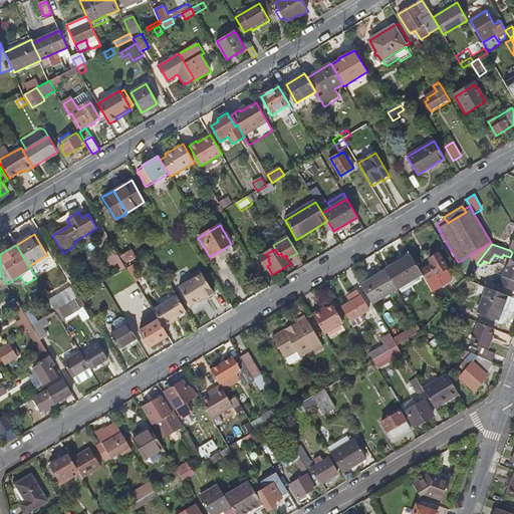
[(138,258),(133,250),(122,256),(126,264),(138,258)]
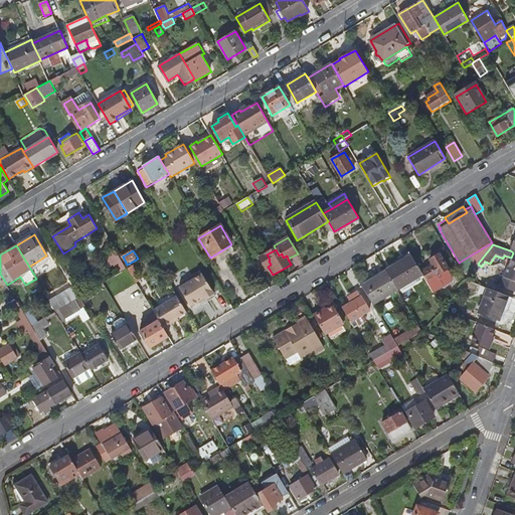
[(514,252),(513,252),(511,258),(500,287),(514,292),(514,291),(514,252)]
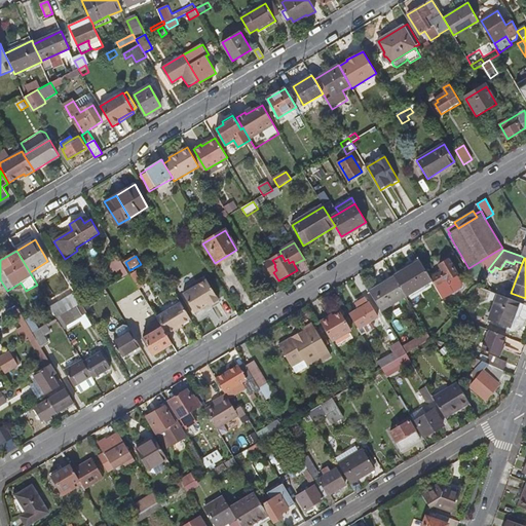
[(275,265),(272,260),(265,264),(273,277),(275,275),(273,272),(276,270),(274,266),(275,265)]
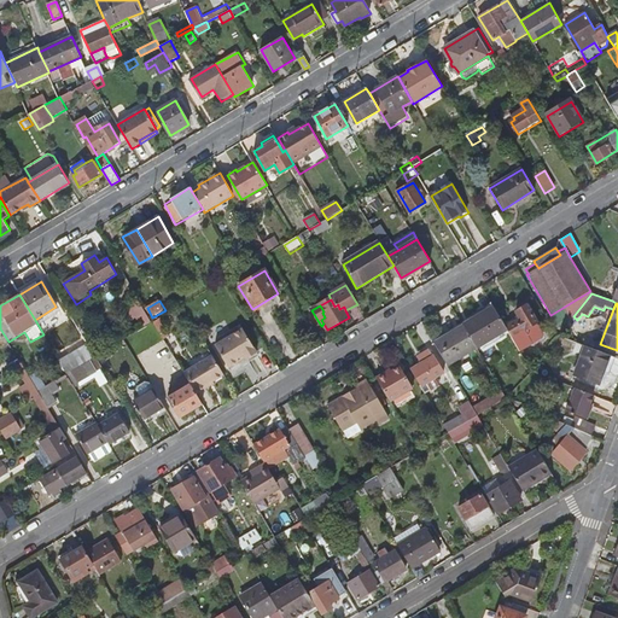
[(519,318),(505,327),(507,330),(520,353),(546,337),(528,305),(517,313),(519,318)]
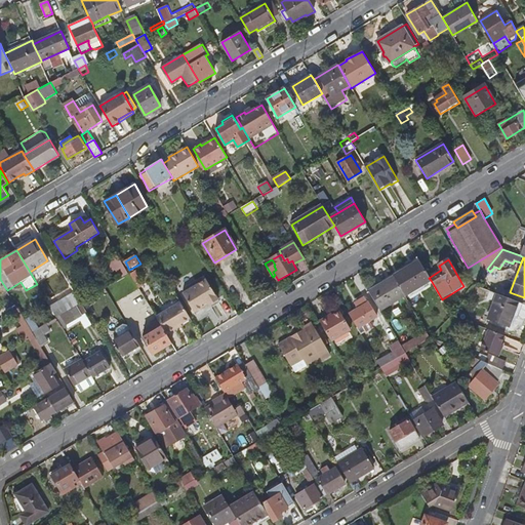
[(50,266),(47,260),(30,272),(33,277),(50,266)]
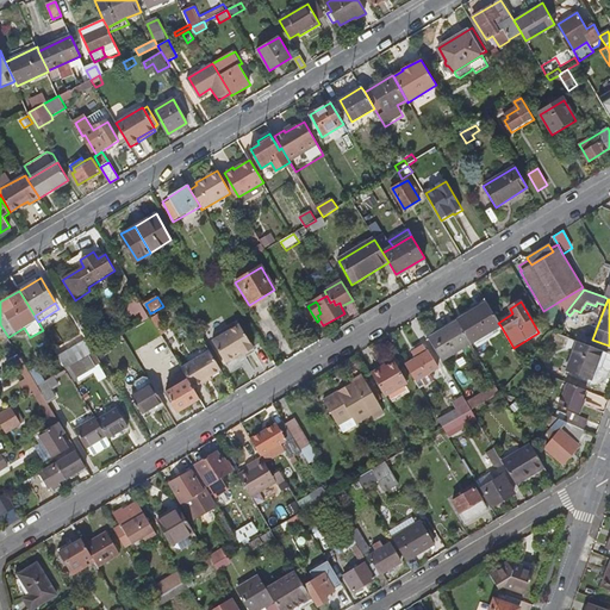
[(498,323),(486,303),(456,321),(458,322),(471,344),(500,325),(498,323)]
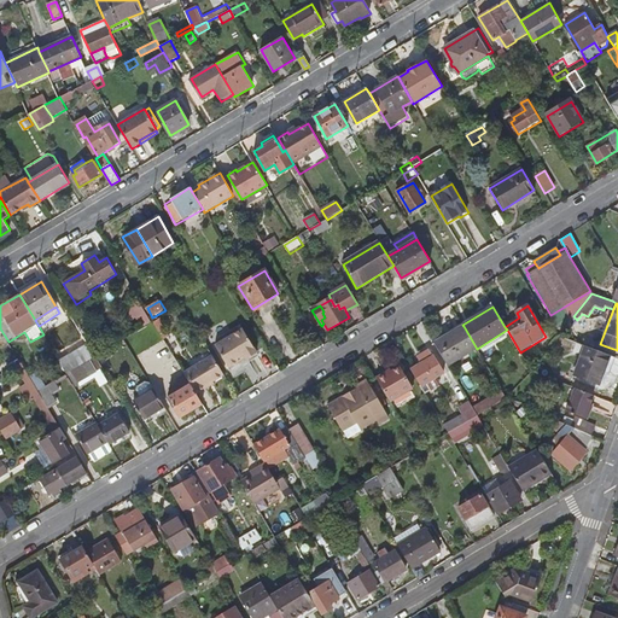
[(153,324),(147,313),(139,318),(145,328),(153,324)]
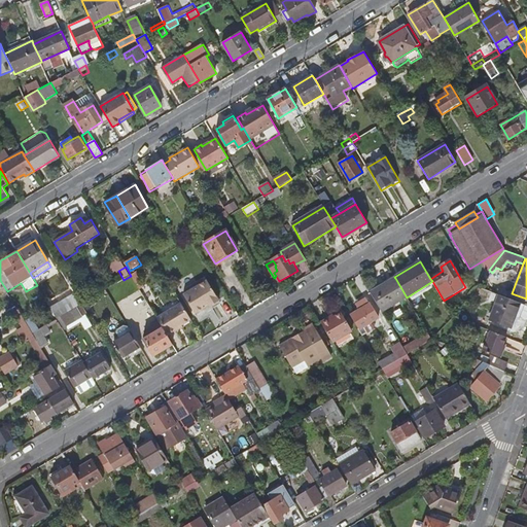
[(138,271),(131,276),(139,290),(145,287),(142,281),(143,280),(138,271)]
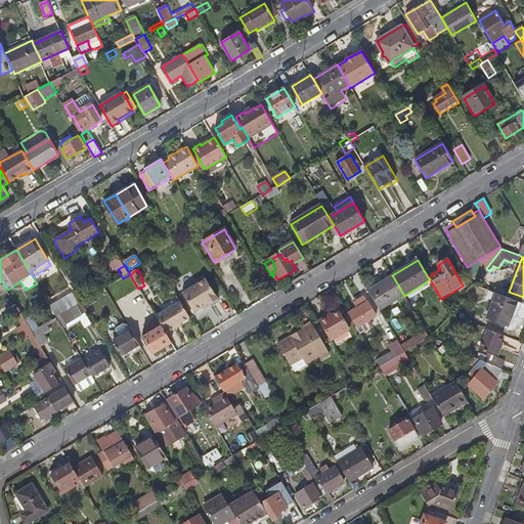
[(187,291),(206,279),(204,276),(185,288),(187,291)]
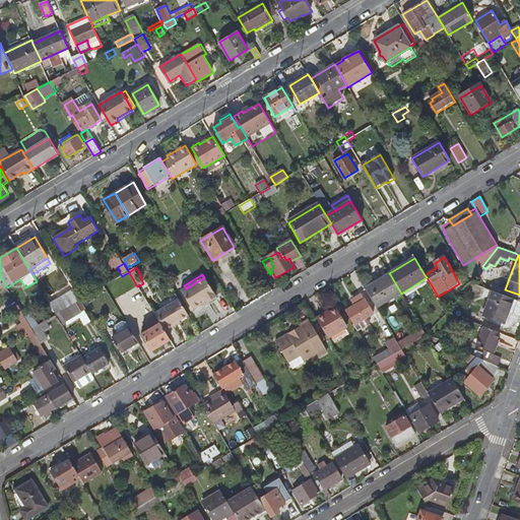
[(390,274),(366,289),(377,309),(401,294),(390,274)]
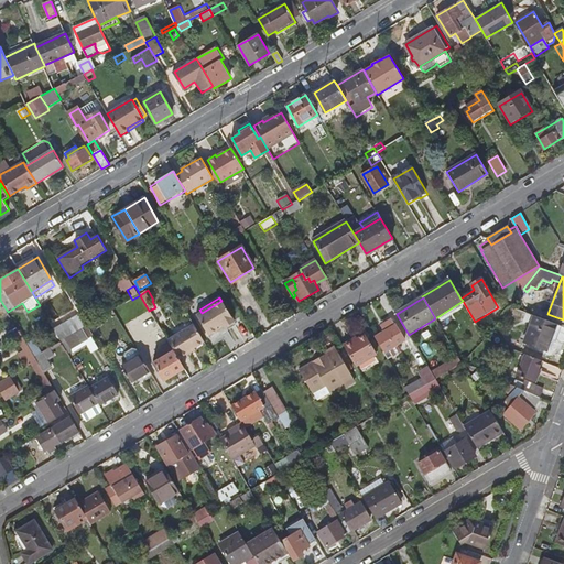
[(234,322),(221,301),(202,313),(196,316),(208,336),(218,331),(216,327),(221,324),(224,328),(234,322)]
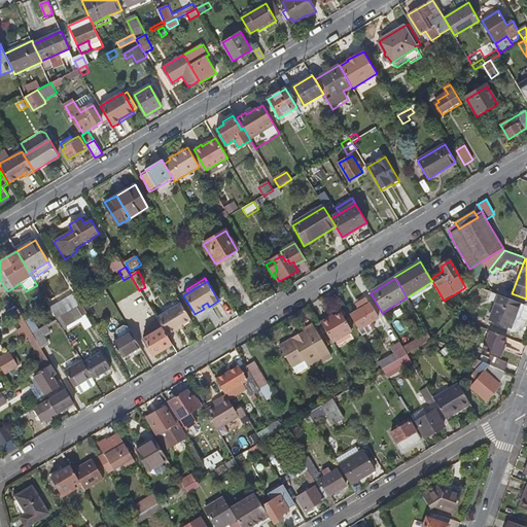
[(81,305),(75,295),(51,310),(58,319),(81,305)]
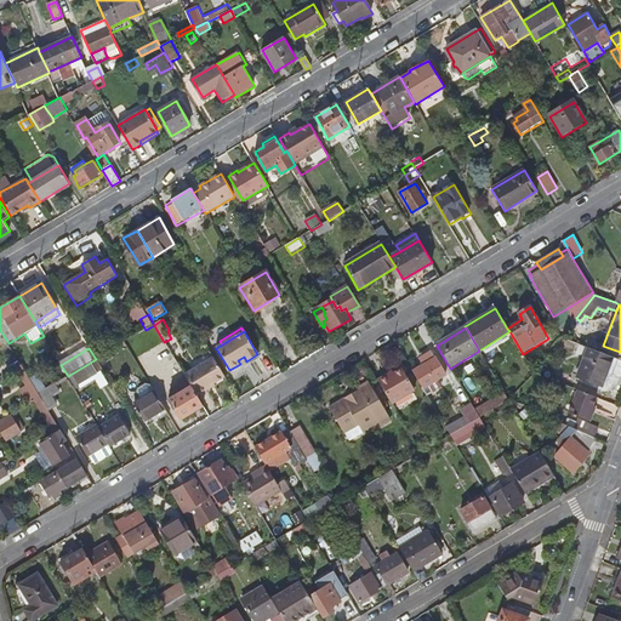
[(602,387),(613,358),(586,348),(576,377),(602,387)]
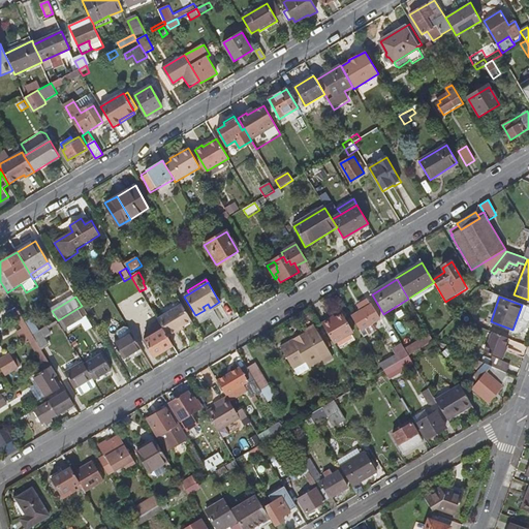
[(164,314),(182,305),(179,301),(161,310),(164,314)]
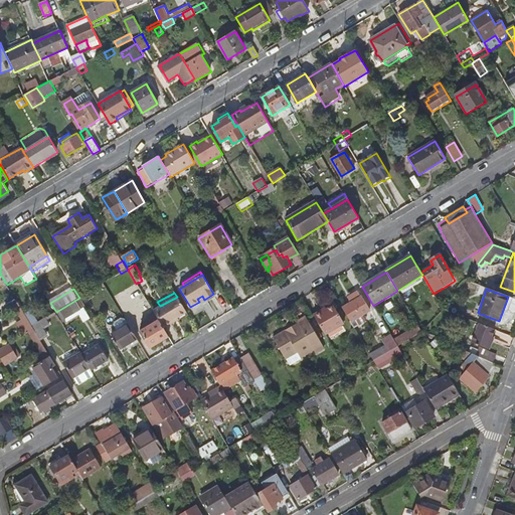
[(351,321),(350,321),(353,328),(365,320),(363,316),(369,312),(357,293),(347,299),(350,304),(344,308),(351,321)]
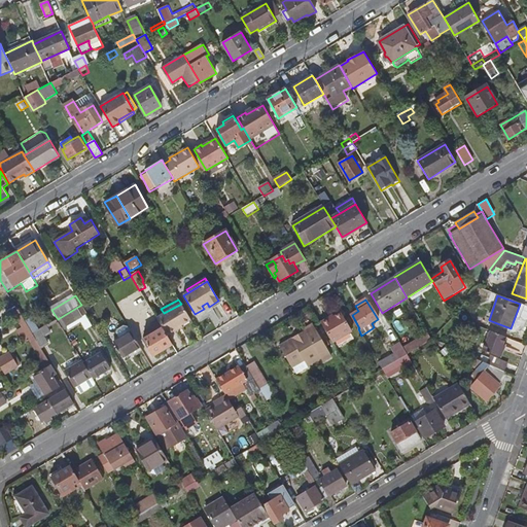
[(190,319),(181,304),(164,313),(155,318),(162,327),(167,336),(175,330),(174,329),(190,319)]
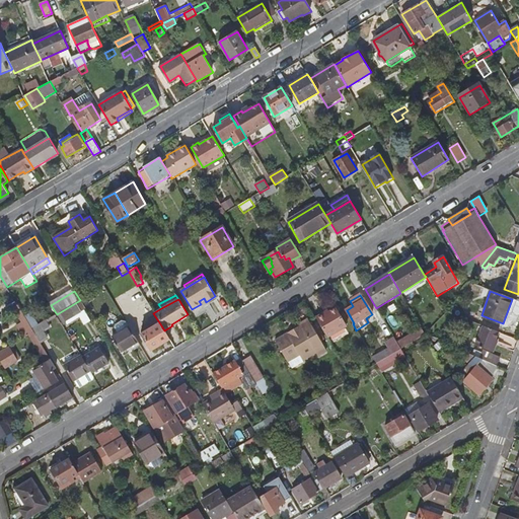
[(86,310),(80,300),(57,314),(63,324),(86,310)]
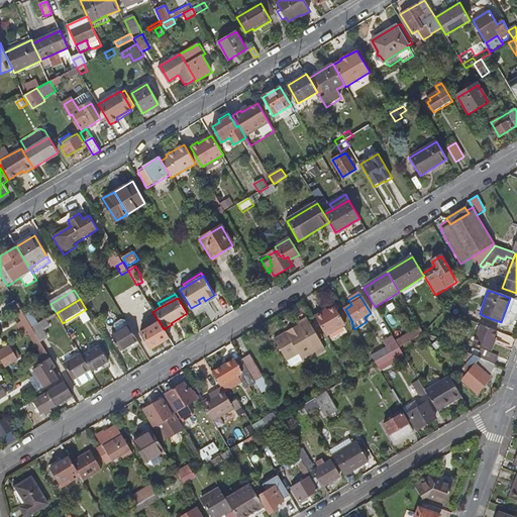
[(13,306),(29,333),(33,330),(32,328),(25,316),(17,304),(13,306)]
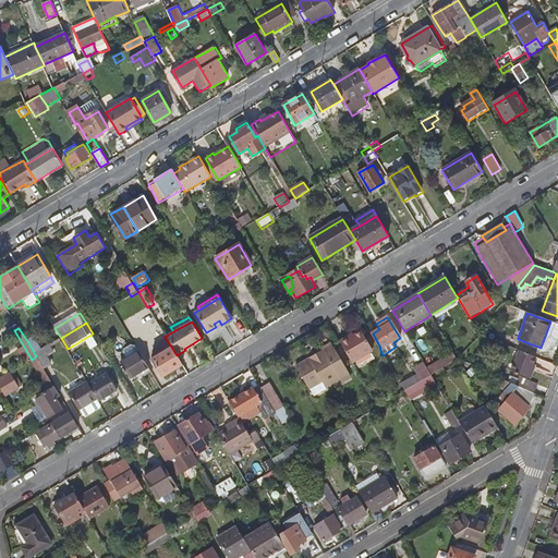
[(339,340),(353,363),(373,350),(360,331),(348,338),(347,336),(339,340)]
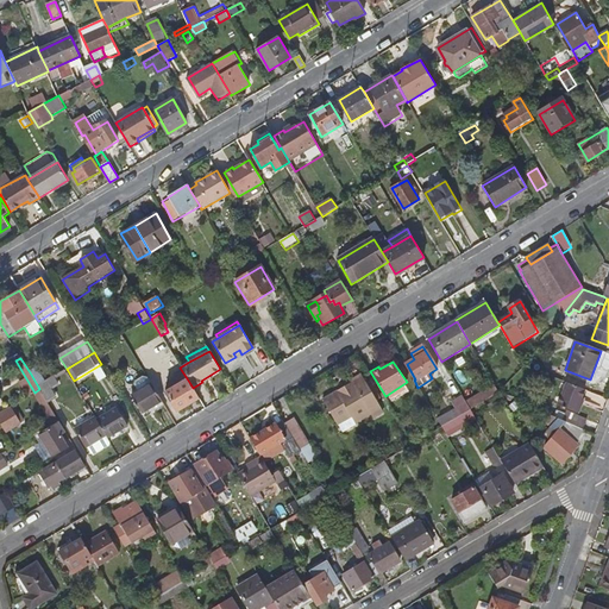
[(101,364),(74,381),(75,383),(94,371),(101,383),(110,378),(101,364)]
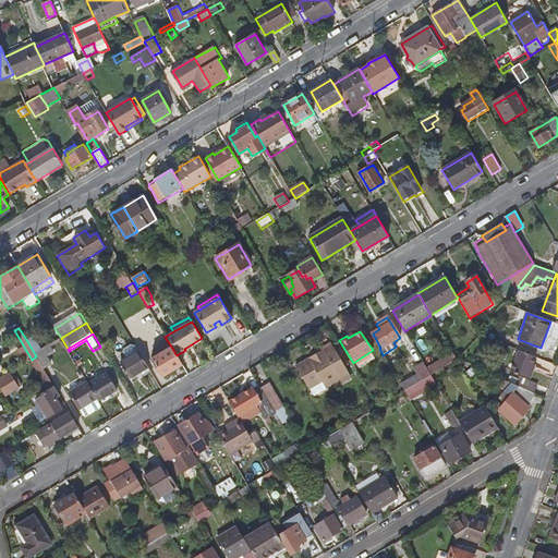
[(35,354),(41,350),(33,338),(27,341),(35,354)]
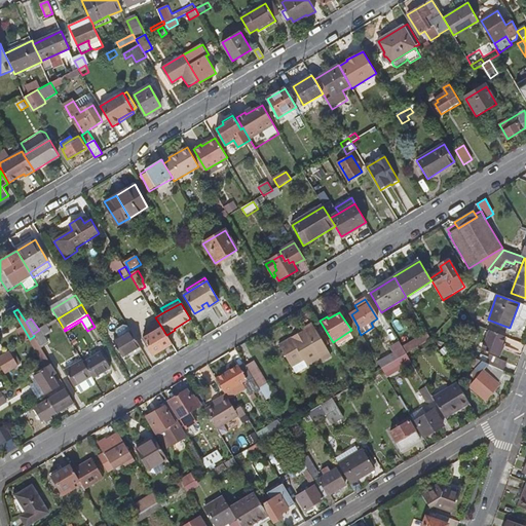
[(304,329),(304,331),(306,334),(297,340),(295,340),(293,338),(279,345),(293,367),(296,372),(307,366),(321,358),(323,361),(331,355),(312,324),(304,329)]
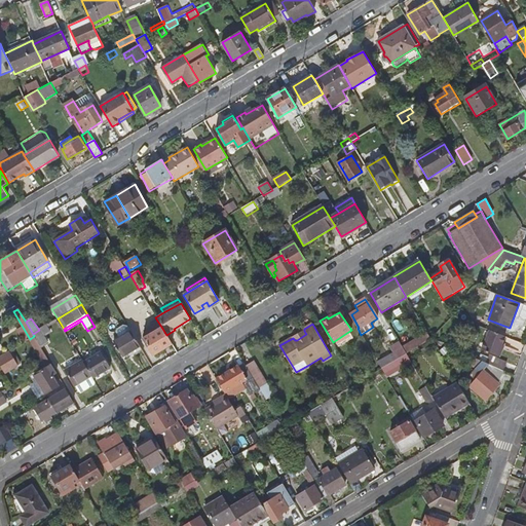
[(404,333),(399,324),(392,328),(398,337),(404,333)]
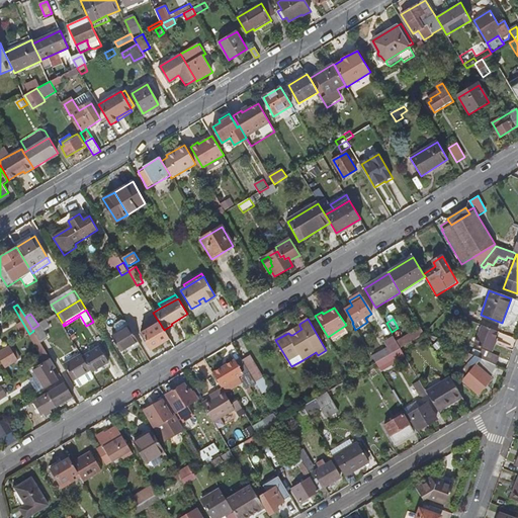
[(33,331),(39,341),(47,337),(44,330),(48,327),(49,324),(46,320),(38,325),(32,329),(33,331)]
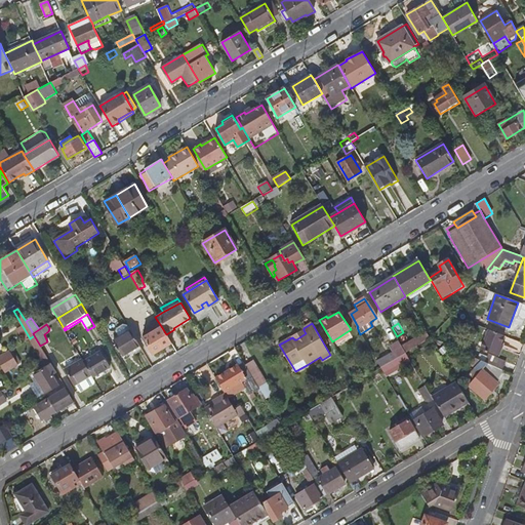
[(139,346),(127,325),(123,324),(117,327),(116,332),(119,338),(113,341),(121,356),(139,346)]
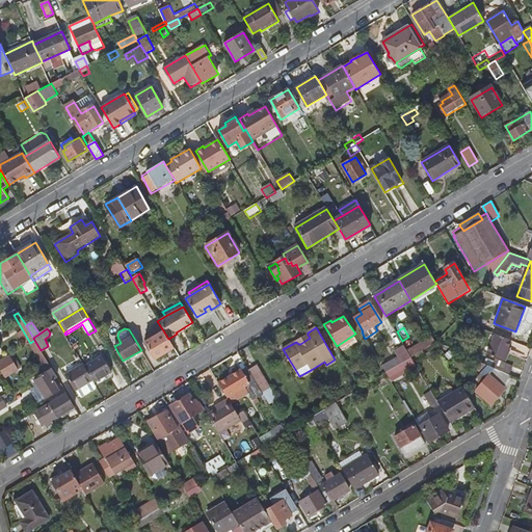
[(155,360),(173,347),(168,339),(163,330),(144,342),(155,360)]
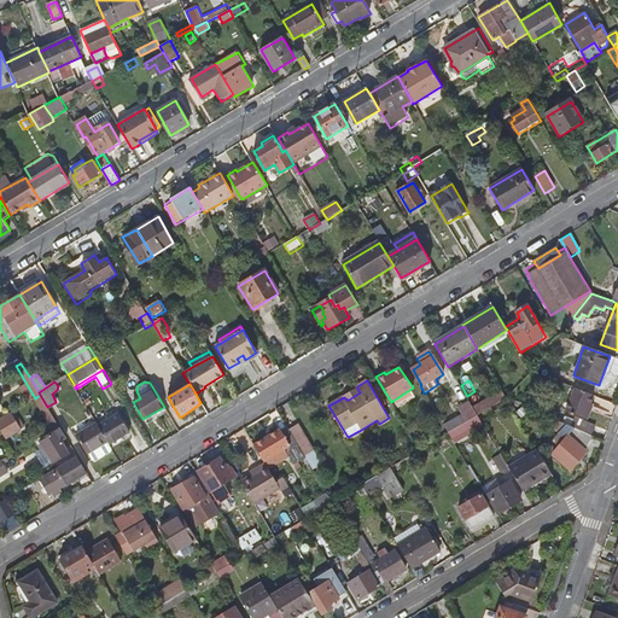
[(360,392),(357,389),(344,397),(347,400),(349,400),(360,392)]
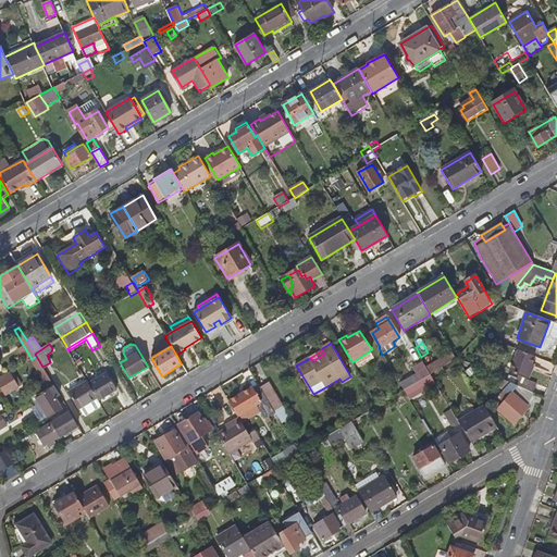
[(525,380),(535,357),(518,350),(510,371),(519,374),(515,385),(518,386),(534,394),(537,385),(525,380)]
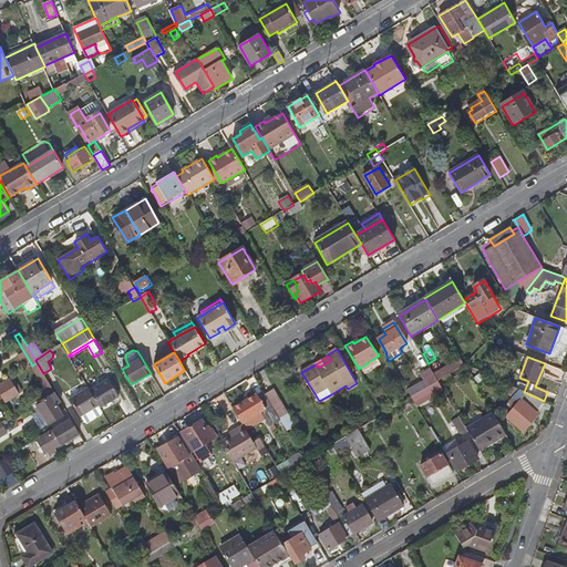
[(464,366),(465,366),(461,359),(434,374),(437,381),(464,366)]
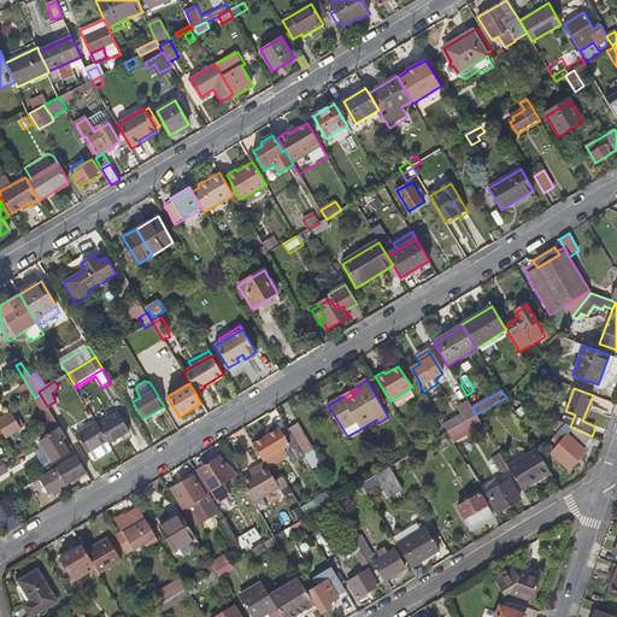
[(40,394),(35,398),(54,429),(59,425),(47,406),(40,394)]
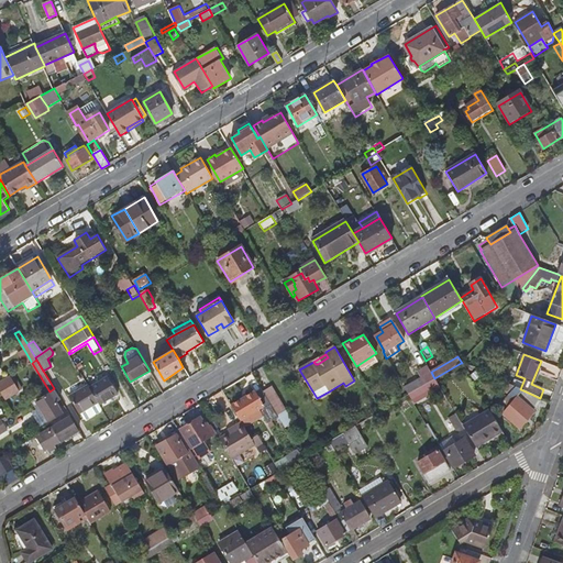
[(476,370),(462,363),(470,376),(476,370)]
